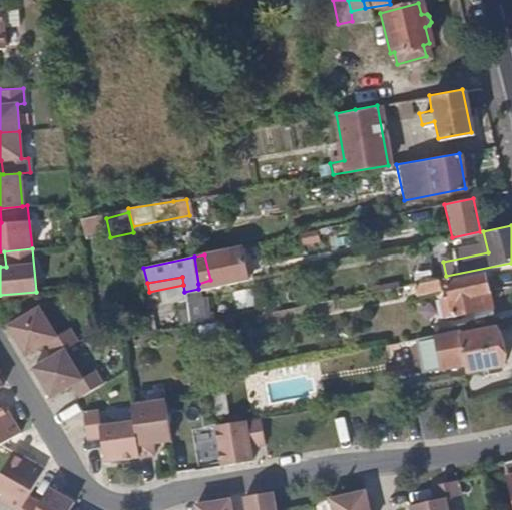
[(484,291),(482,277),(445,284),(447,294),(436,297),(440,315),(478,307),(475,293),(484,291)]
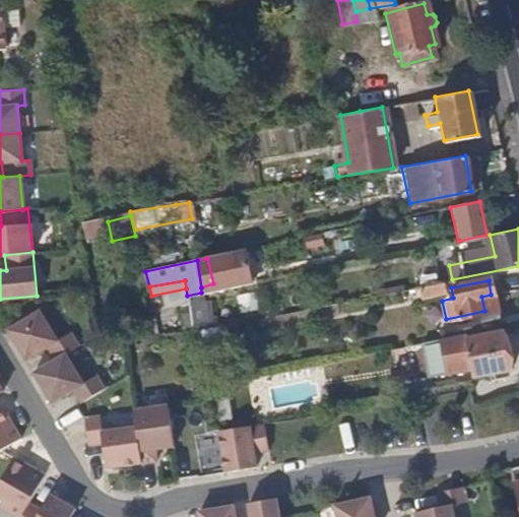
[(446,292),(444,281),(420,285),(423,297),(446,292)]
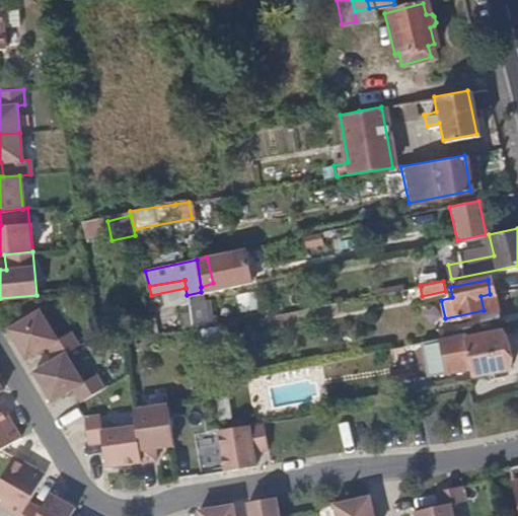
[(493,308),(490,294),(481,296),(484,310),(493,308)]
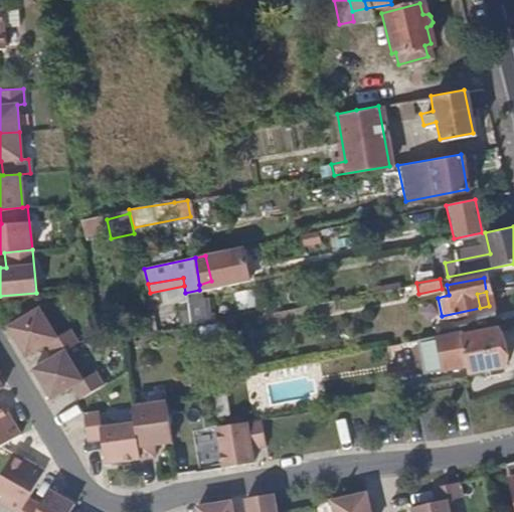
[(227,317),(242,314),(239,296),(223,299),(227,317)]
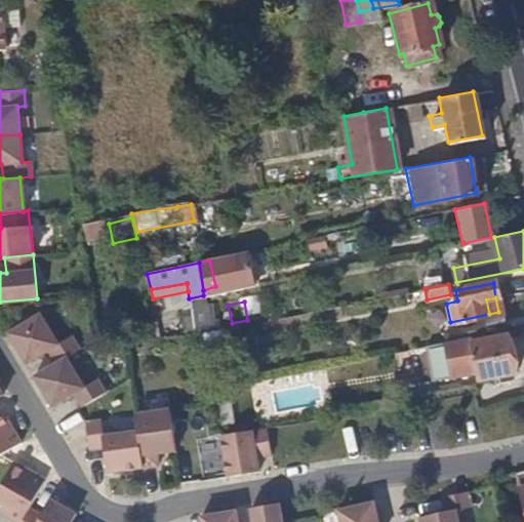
[(194,332),(190,309),(178,312),(183,334),(194,332)]
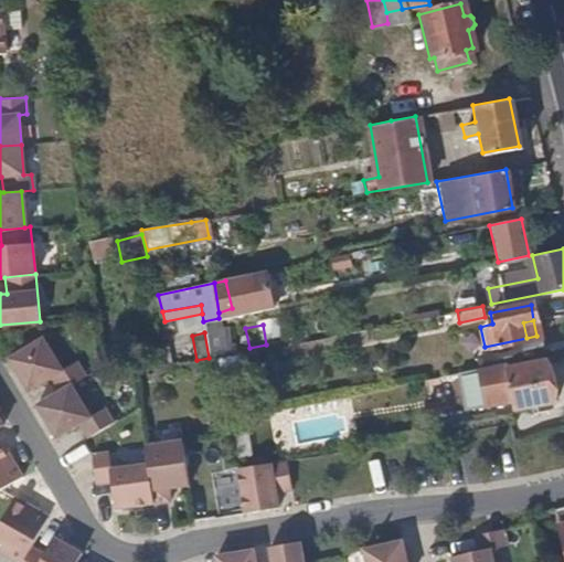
[(51,374),(59,390),(71,382),(85,374),(76,359),(61,368),(41,336),(7,357),(27,389),(51,374)]
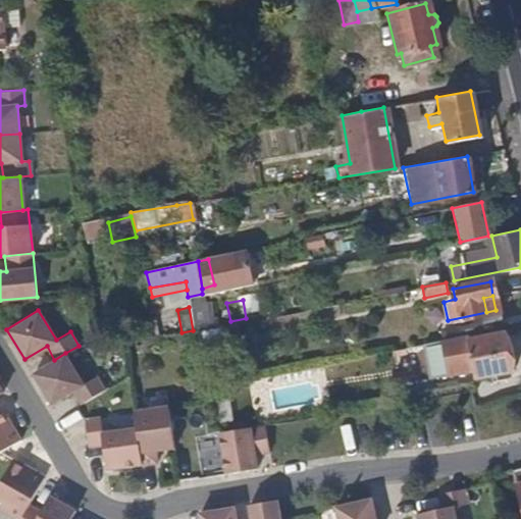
[(464,333),(455,335),(420,342),(426,377),(472,369),(474,376),(510,369),(501,332),(466,339),(464,333)]
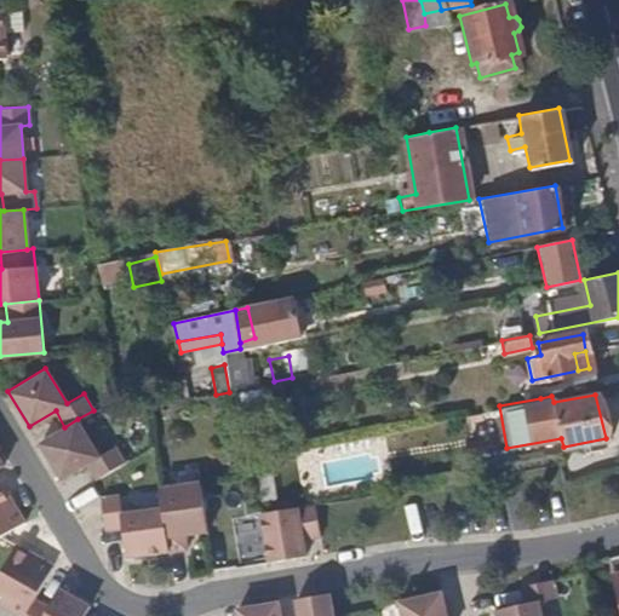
[(98,456),(78,419),(64,427),(39,442),(61,478),(87,464),(96,478),(125,462),(115,445),(98,456)]
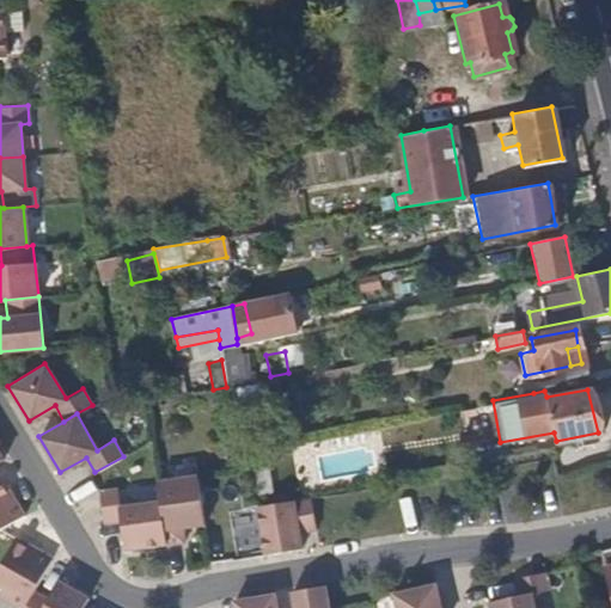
[(488,417),(466,419),(470,452),(492,449),(488,417)]
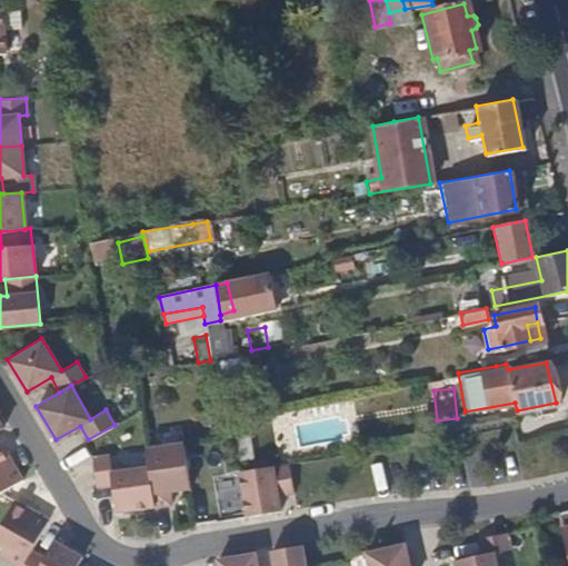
[(148,465),(153,506),(170,504),(168,490),(188,488),(182,442),(146,446),(148,465)]
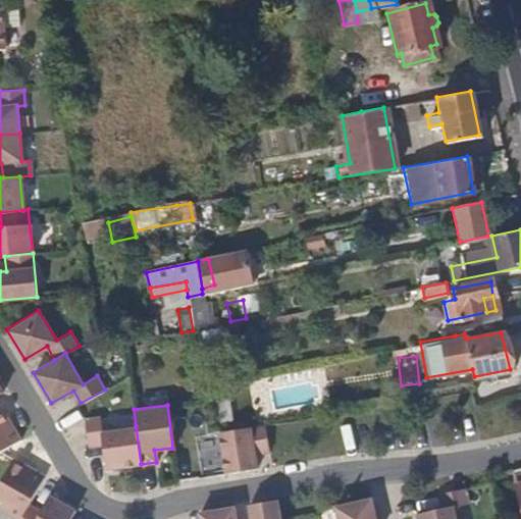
[(0,451),(19,439),(1,409),(0,409),(0,451)]
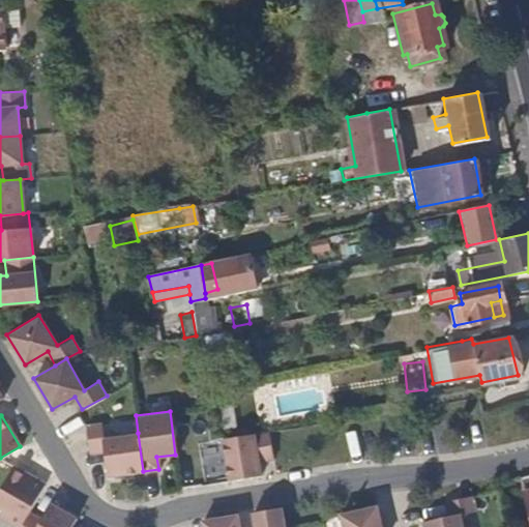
[(107,475),(143,471),(138,433),(103,437),(100,421),(85,423),(86,425),(89,450),(104,449),(107,475)]
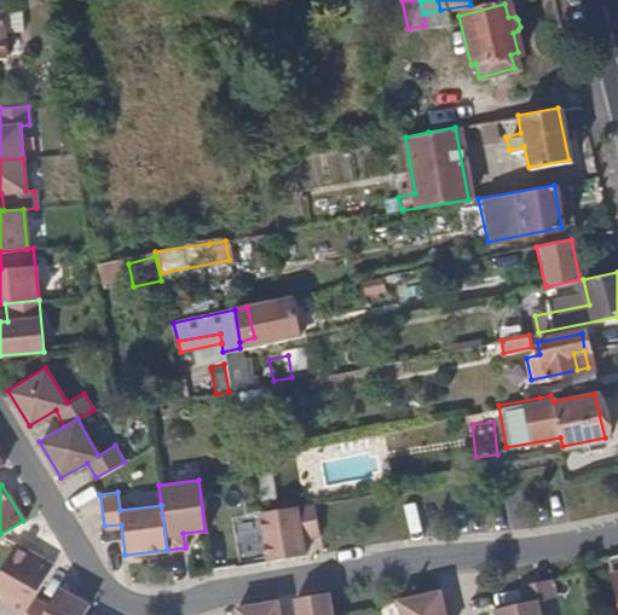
[(318,534),(312,503),(258,511),(267,561),(305,555),(301,538),(318,534)]
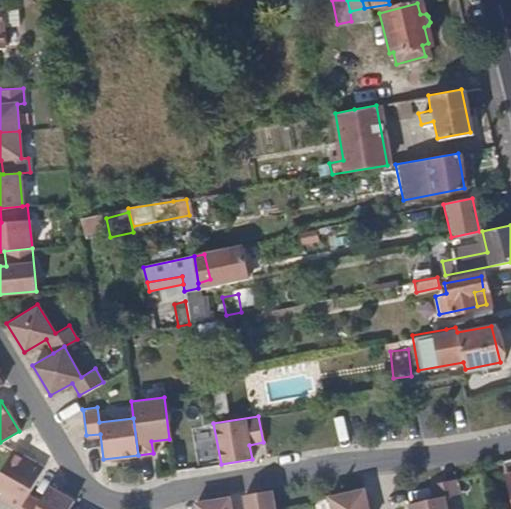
[(0,501),(13,508),(20,508),(28,494),(43,467),(12,450),(0,471),(0,501)]
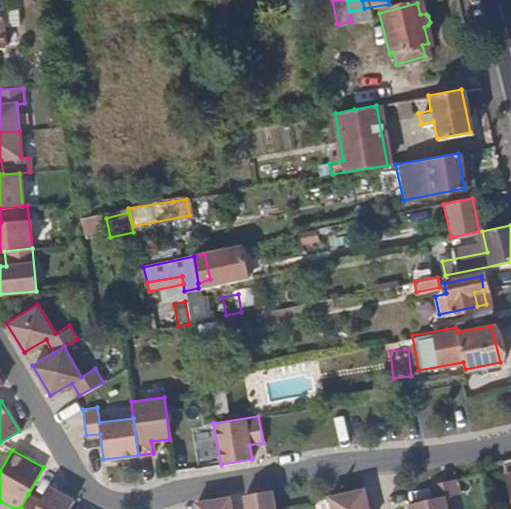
[(445,508),(443,495),(458,492),(454,477),(429,484),(432,497),(407,504),(408,508),(445,508)]
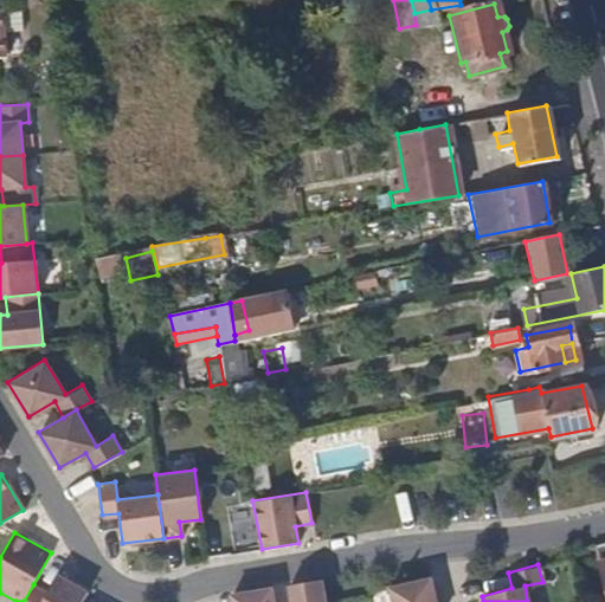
[(81,601),(84,596),(87,590),(57,574),(47,593),(33,584),(24,601),(81,601)]
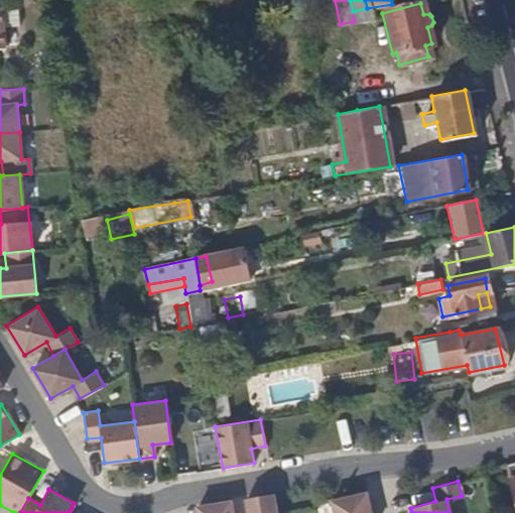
[(370,512),(366,492),(330,500),(332,512),(370,512)]
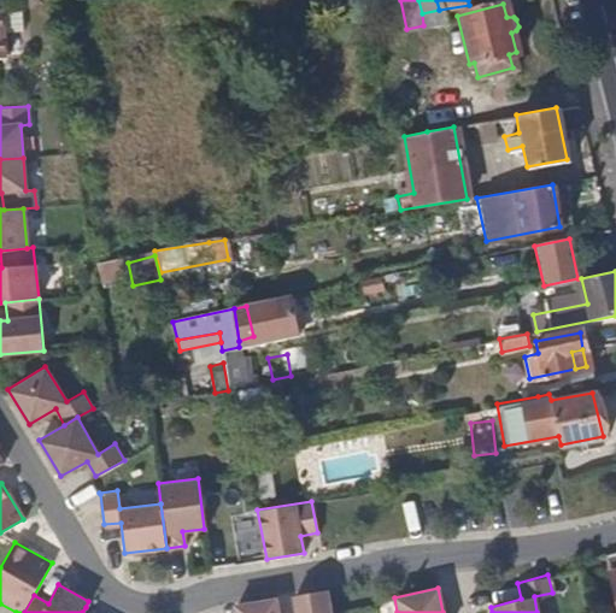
[(330,612),(327,590),(289,597),(292,612),(330,612)]
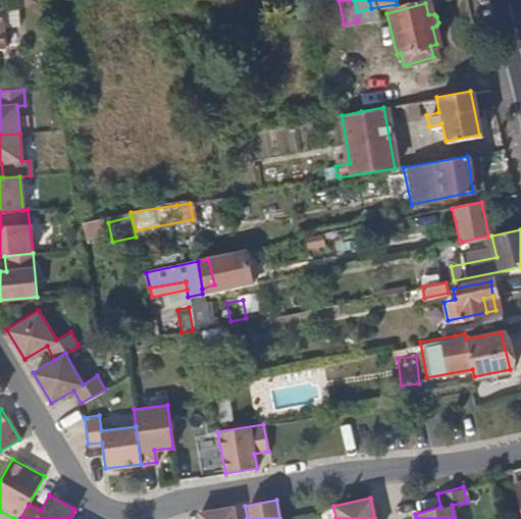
[(236,518),(233,507),(198,513),(199,518),(236,518)]
